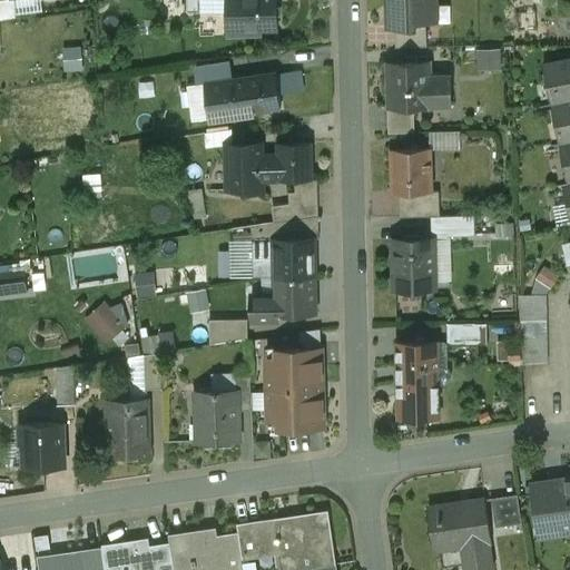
[(0,0),(0,21),(16,19),(13,0),(0,0)]
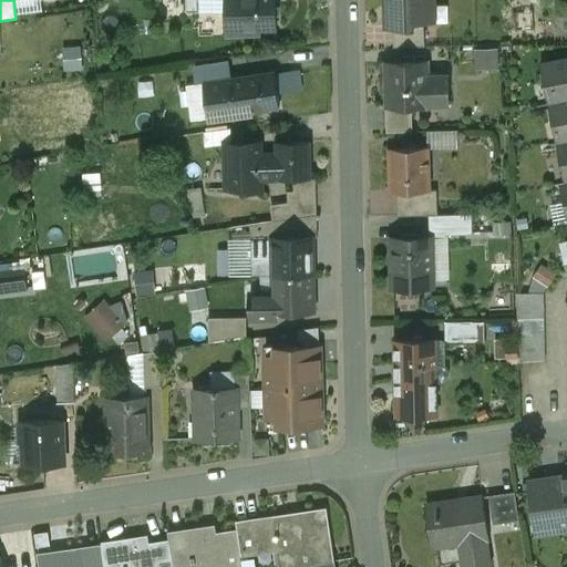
[(185,0),(186,14),(198,13),(197,0),(185,0)]
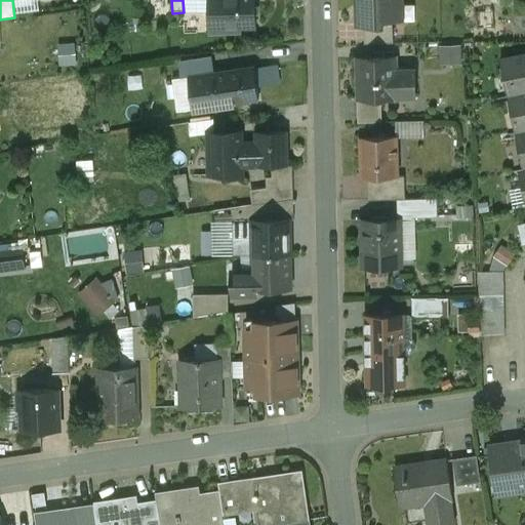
[(254,0),(183,0),(184,12),(209,12),(209,34),(241,34),(241,28),(255,28),(254,0)]
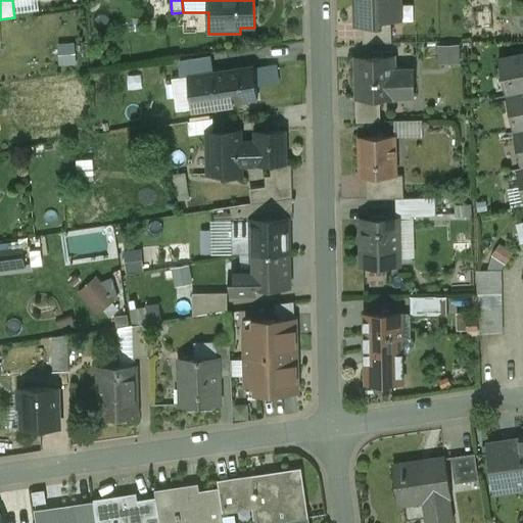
[(399,6),(398,0),(355,0),(357,10),(360,13),(361,27),(363,27),(381,26),(381,20),(391,20),(394,20),(394,11),(399,6)]
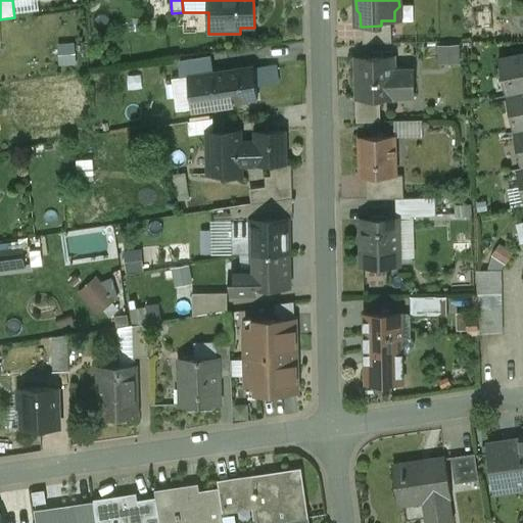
[(391,20),(381,20),(381,26),(363,27),(363,45),(391,44),(391,20)]
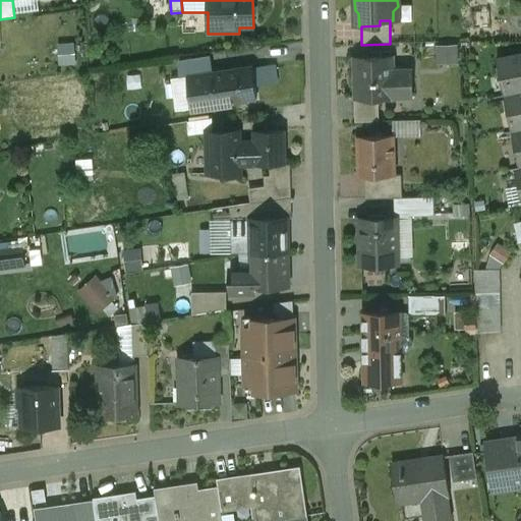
[(60,44),(62,64),(78,63),(77,42),(60,44)]
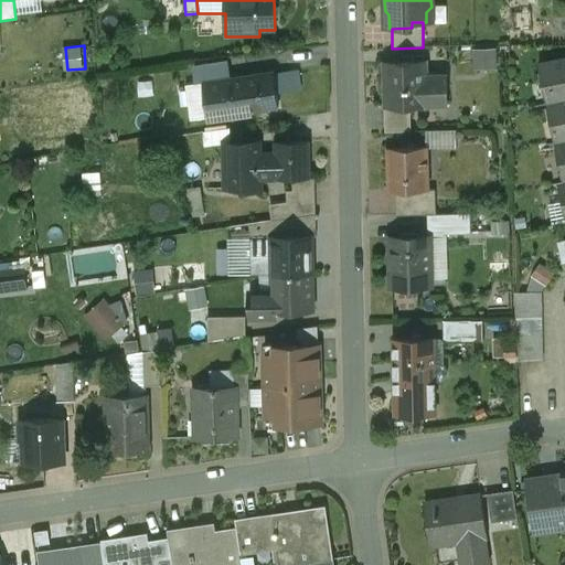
[(499,68),(499,48),(476,48),(475,68),(499,68)]
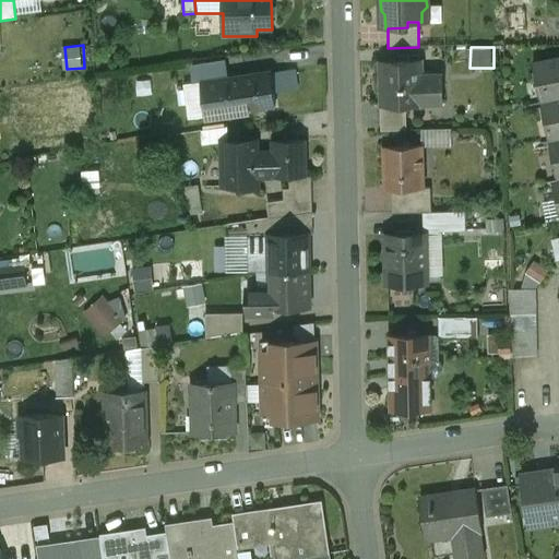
[(558,57),(533,63),(540,103),(558,98),(558,57)]
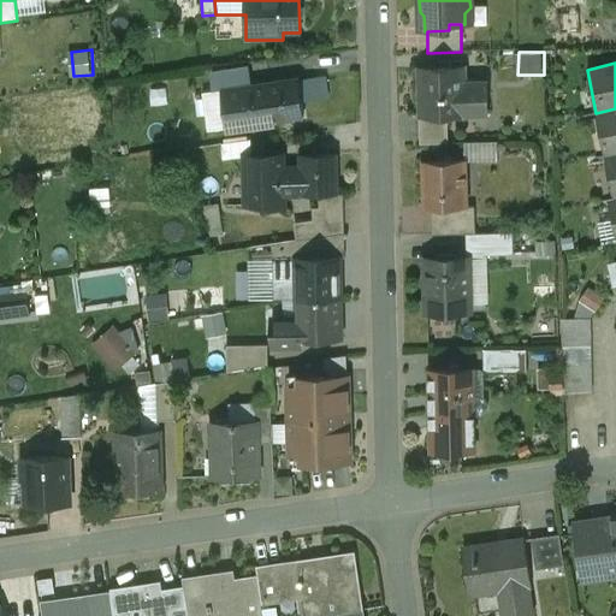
[(463,67),(420,69),(421,117),(448,116),(465,116),(465,114),(463,84),(463,67)]
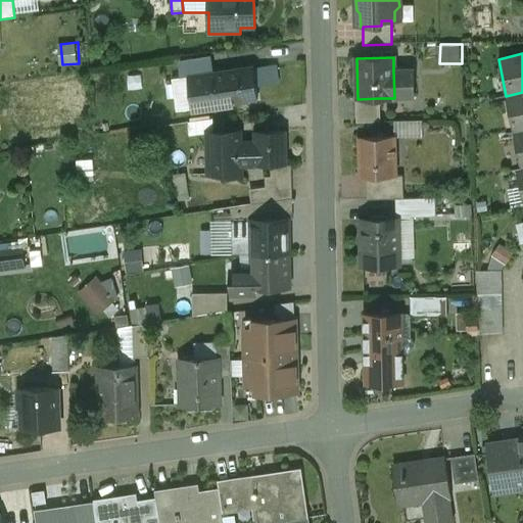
[(252,67),(188,77),(190,93),(192,109),(193,109),(257,100),(252,67)]
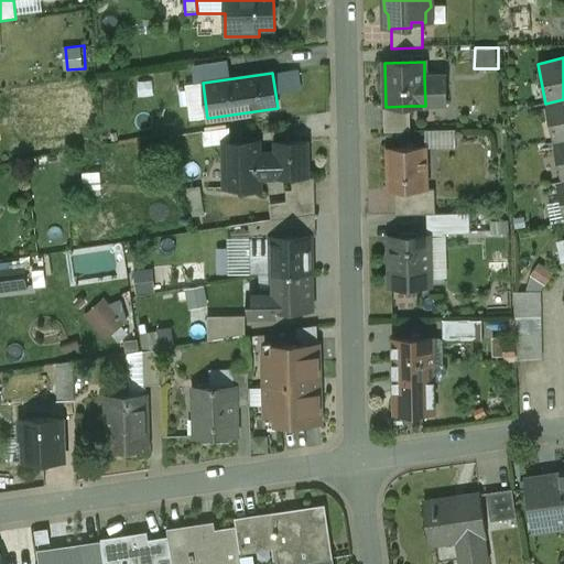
[(445,77),(424,77),(425,105),(446,105),(445,77)]
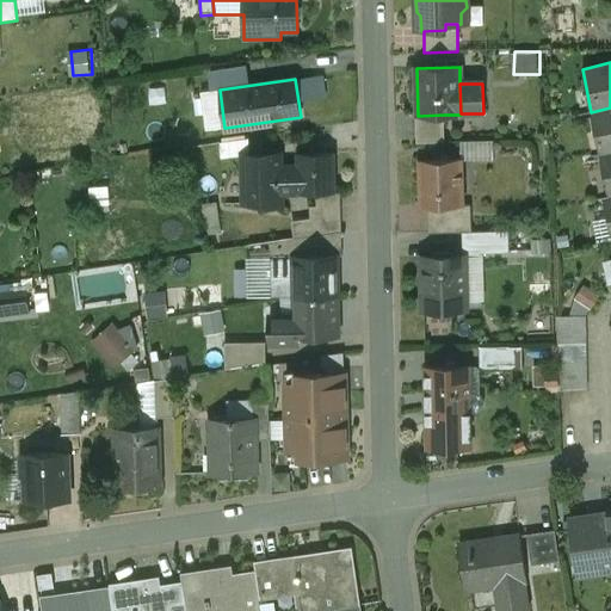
[(610,107),(591,112),(600,154),(610,152),(610,107)]
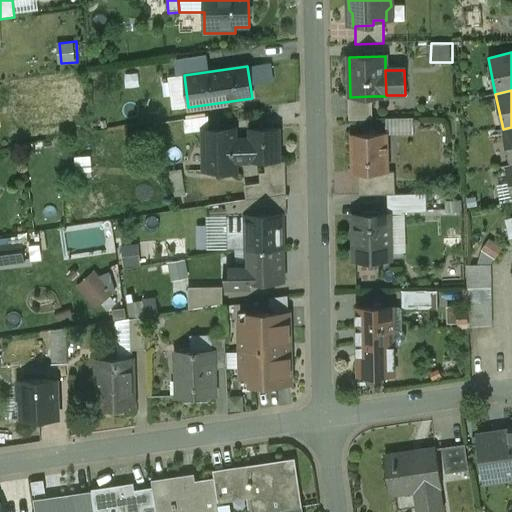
[(186,91),(154,95),(157,116),(190,112),(189,107),(188,107),(186,91)]
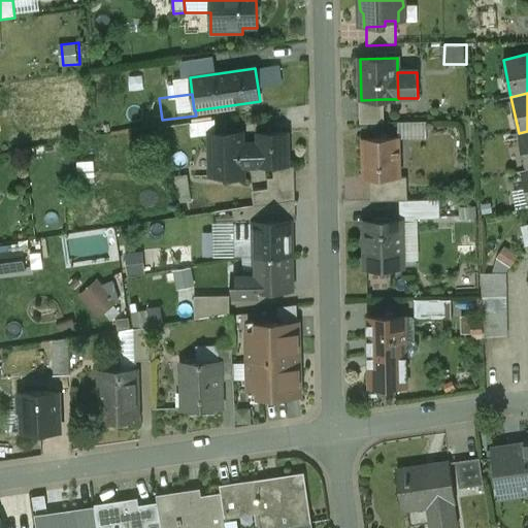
[(384,99),(361,100),(360,100),(360,124),(384,123),(384,99)]
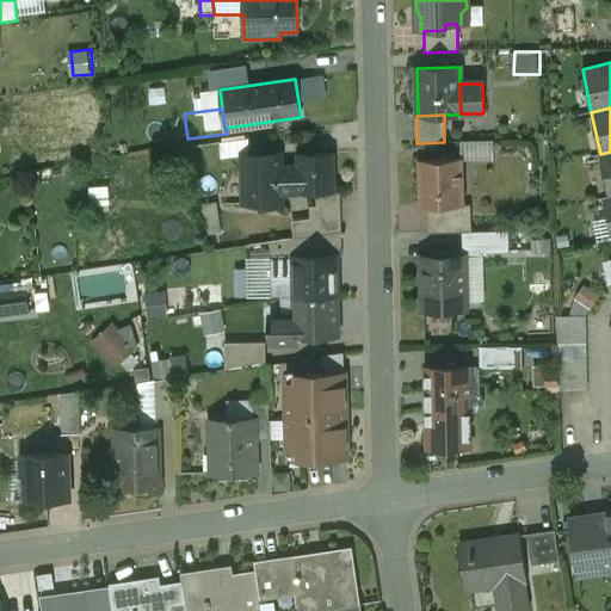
[(497,158),(495,139),(463,139),(464,158),(497,158)]
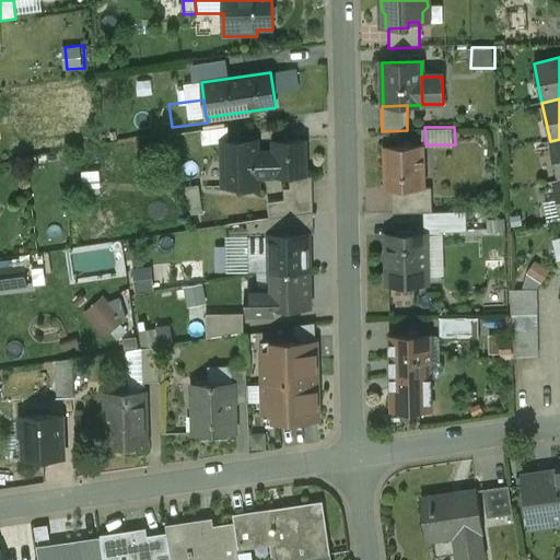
[(559,139),(550,141),(558,179),(553,181),(553,182),(559,179),(559,139)]
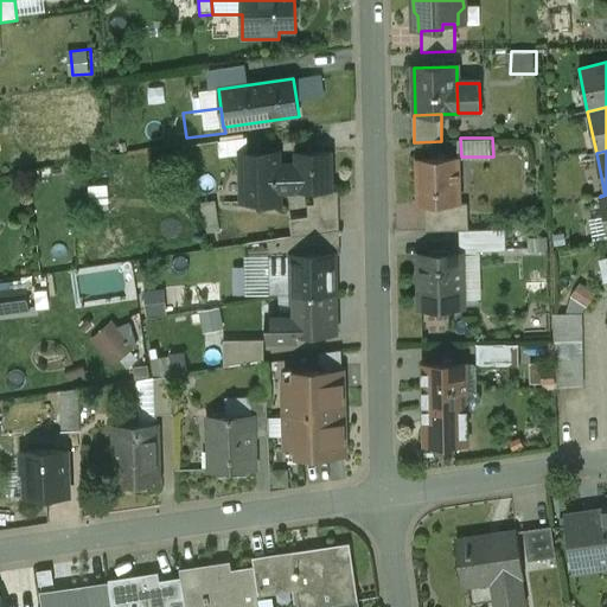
[(332,153),(295,154),(296,190),(296,192),(313,192),(332,191),(332,153)]
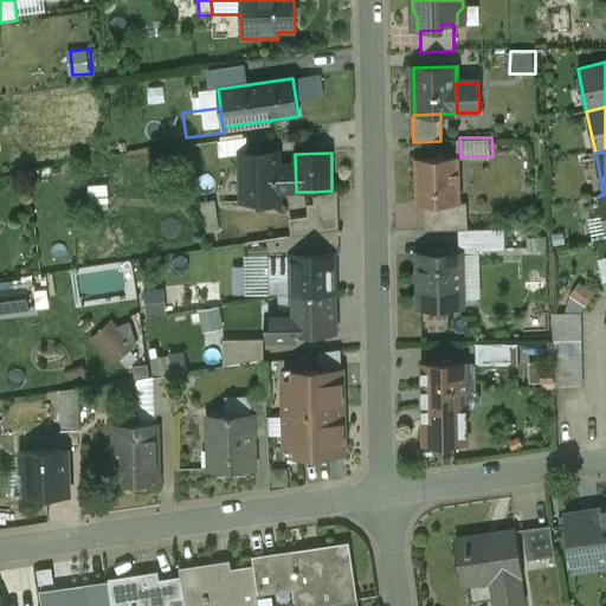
[(278,154),(240,155),(242,201),(259,201),(262,204),(279,204),(279,191),(296,189),(295,167),(278,168),(278,154)]
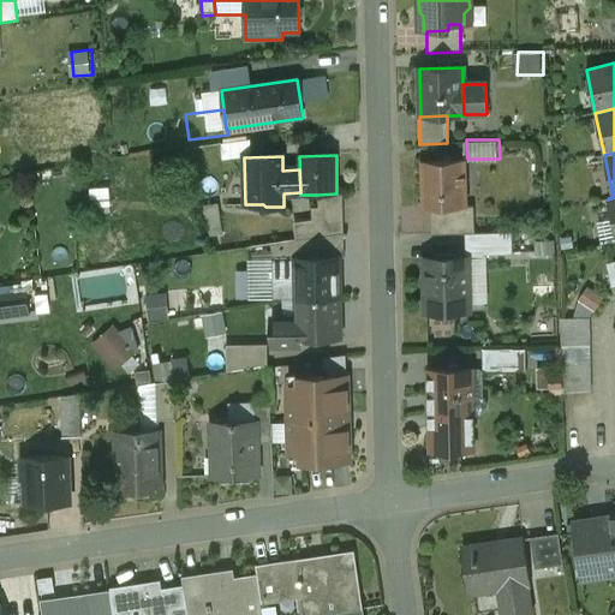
[(465,160),(422,161),(423,209),(466,208),(466,207),(465,160)]
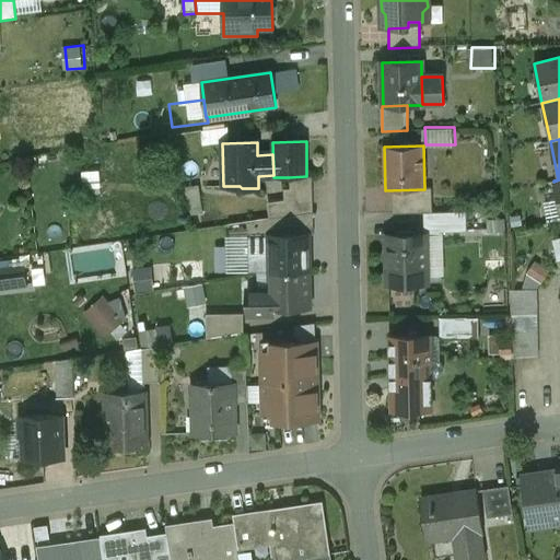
[(306,176),(289,177),(290,189),(283,189),(284,216),(313,212),(312,176),(306,176)]
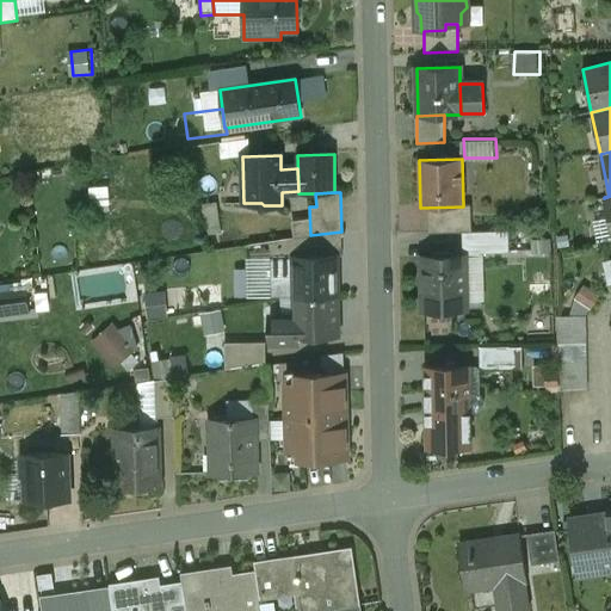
[(216,203),(202,205),(205,235),(221,233),(216,203)]
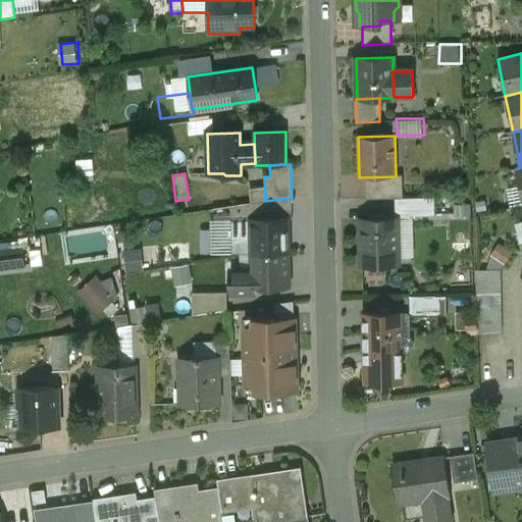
[(396,176),(359,177),(360,178),(365,177),(366,200),(395,199),(403,199),(402,175),(396,175),(396,176)]
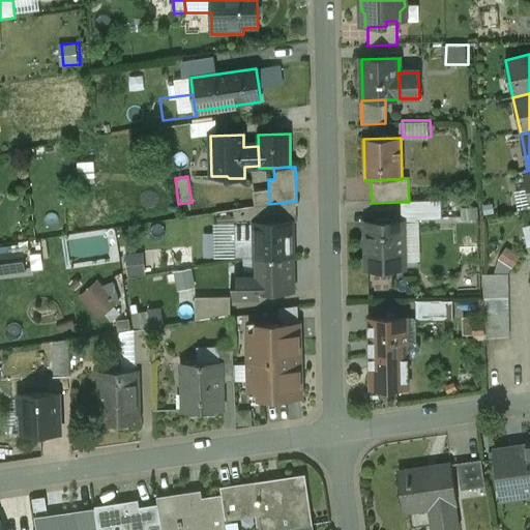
[(269,204),(247,208),(249,224),(255,224),(255,223),(292,222),(292,223),(297,223),(296,201),(269,204)]
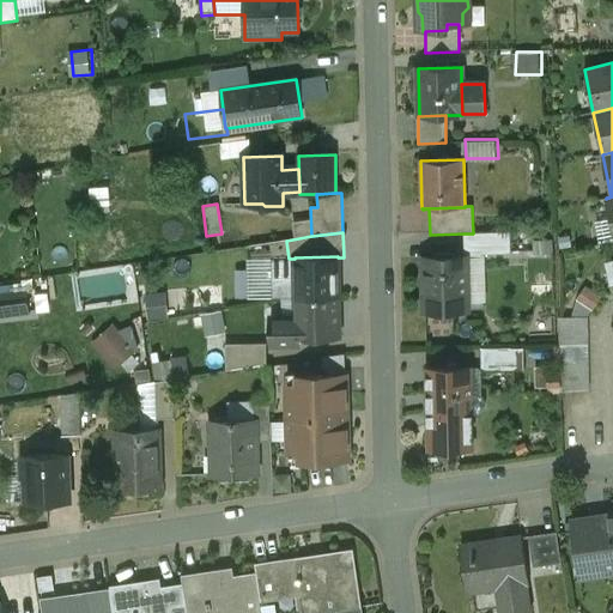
[(473,234),(463,234),(463,258),(465,258),(466,258),(481,258),(481,254),(510,254),(509,232),(473,234)]
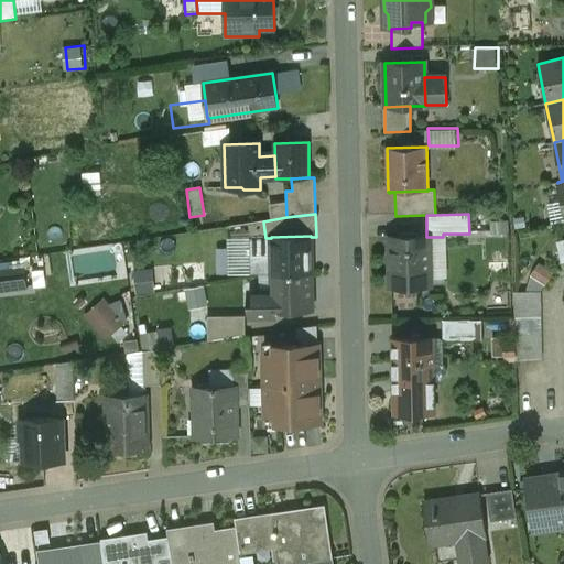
[(473,218),(473,231),(491,231),(491,219),(473,218)]
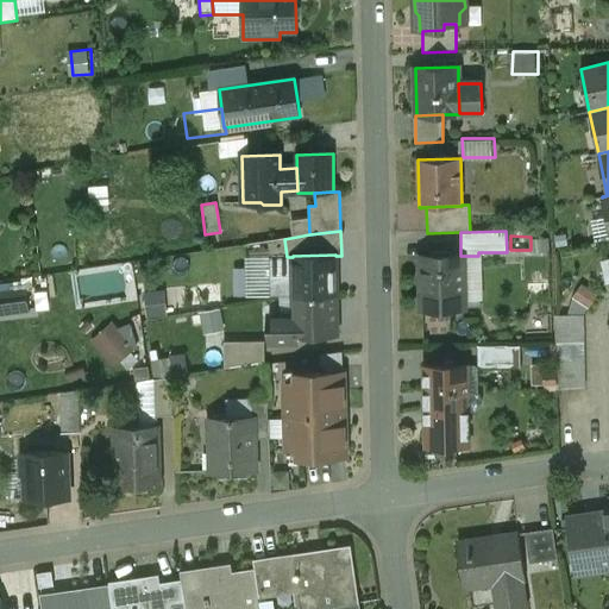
[(552,251),(552,238),(533,237),(533,251),(552,251)]
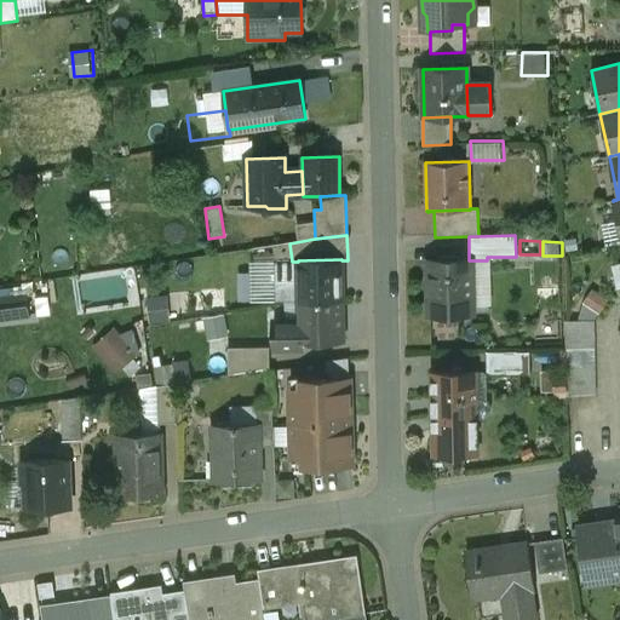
[(342,259),(298,260),(298,262),(299,302),(304,302),(342,300),(342,260),(342,259)]
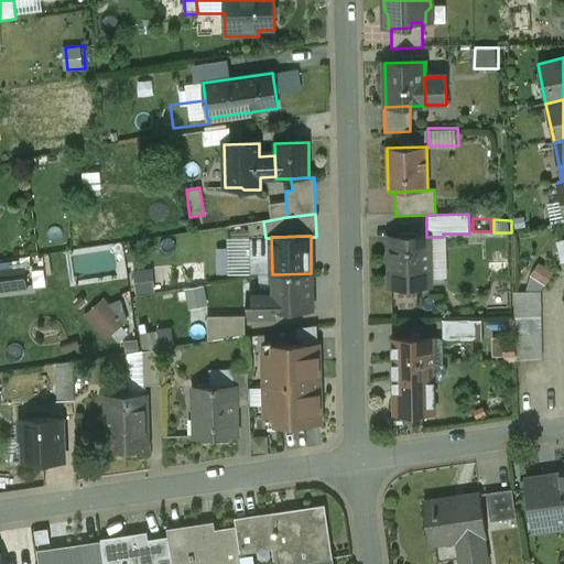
[(426,237),(390,238),(391,286),(430,285),(429,237),(427,237),(426,237)]
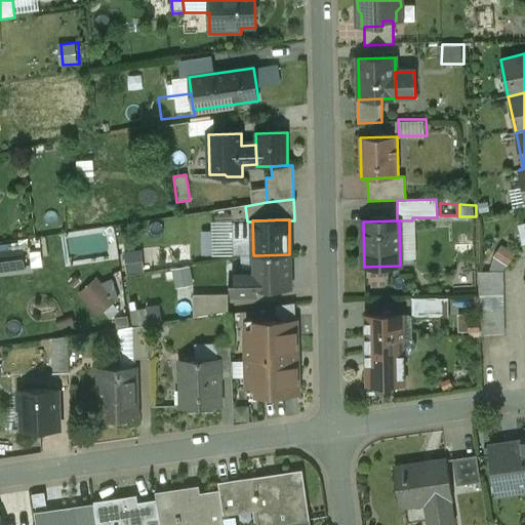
[(512,264),(517,252),(502,246),(497,257),(512,264)]
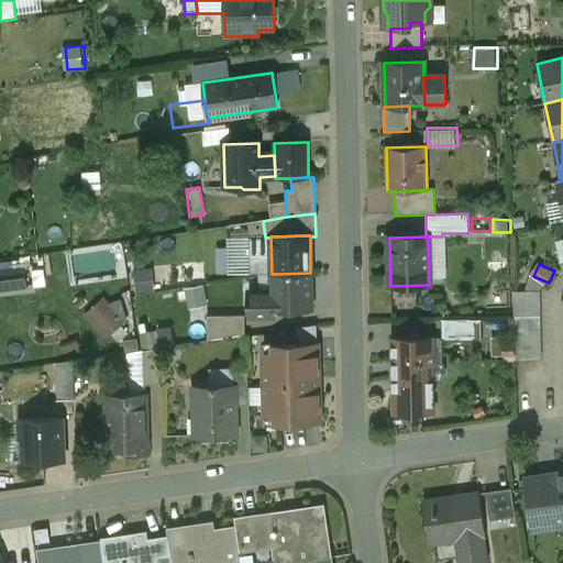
[(138,293),(157,290),(154,266),(135,268),(138,293)]
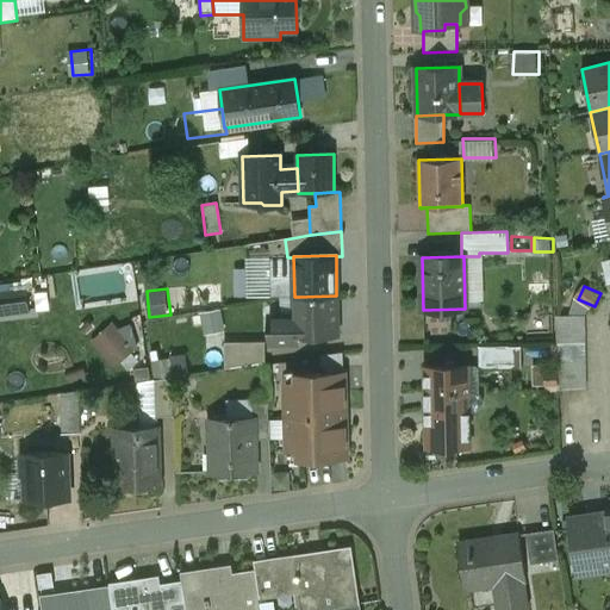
[(24,292),(0,296),(0,315),(29,311),(26,292),(24,292)]
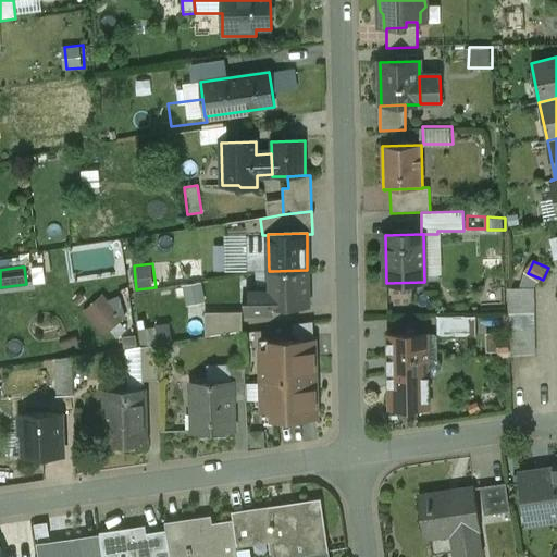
[(307,270),(273,271),(274,289),(246,289),(247,313),(267,312),(267,308),(308,307),(307,270)]
